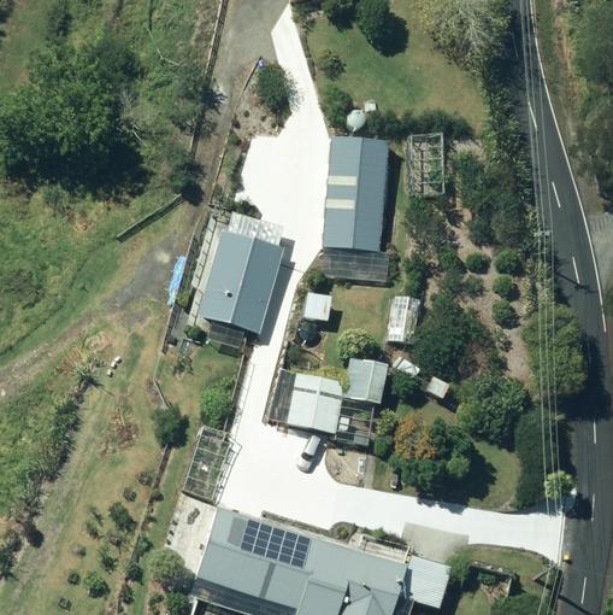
[(325,249),(367,250),(370,189),(326,188),(325,249)]
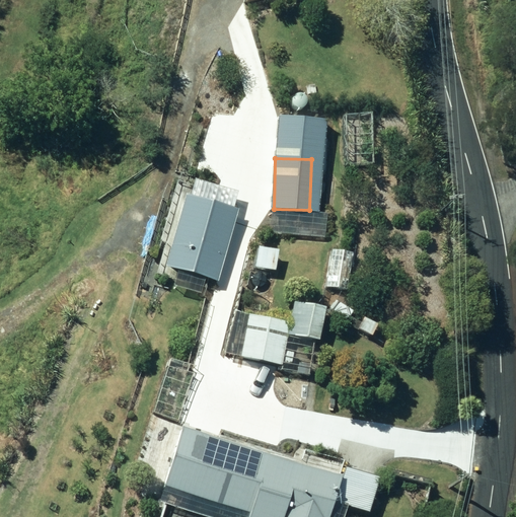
[(239,210),(186,194),(165,267),(218,282),(239,210)]
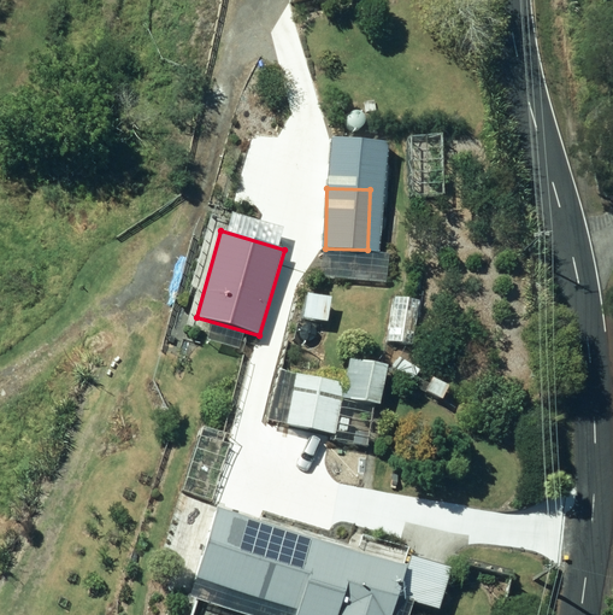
[(305,314),(330,317),(334,291),(307,288),(305,314)]
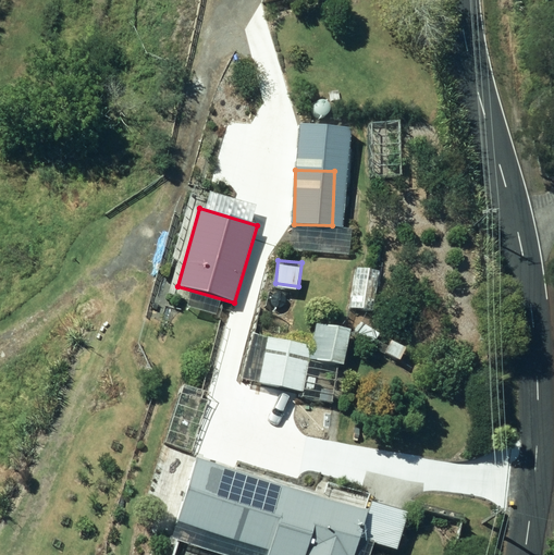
[(351,307),(373,310),(379,269),(356,266),(351,307)]
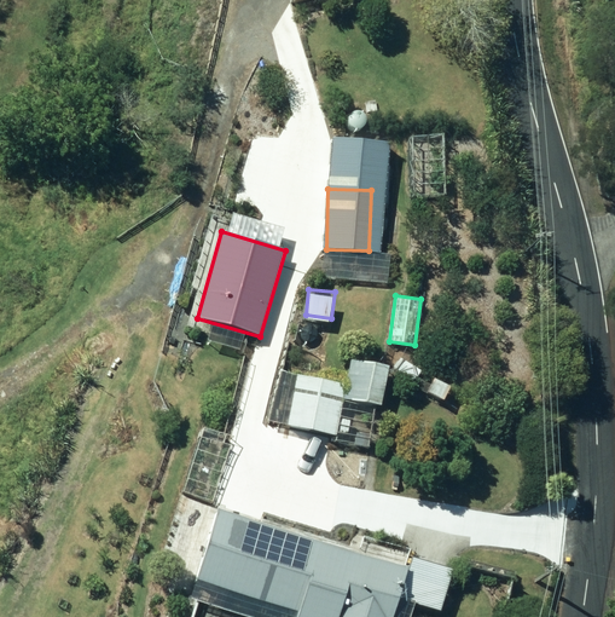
[(355,393),(382,398),(389,363),(361,358),(355,393)]
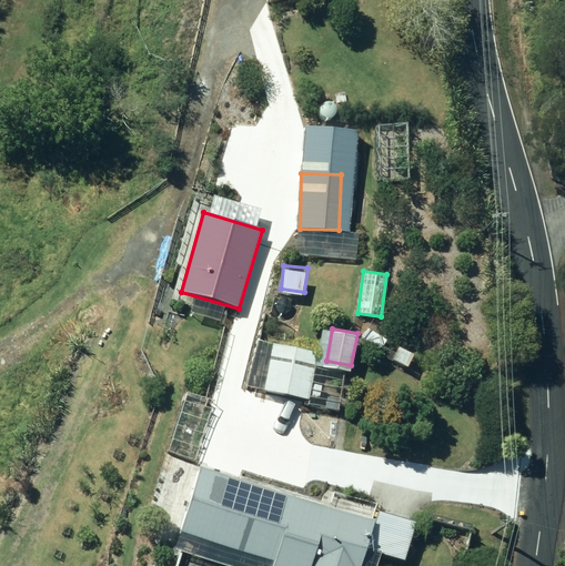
[(263,390),(322,398),(324,385),(311,383),(316,350),(271,342),(263,390)]
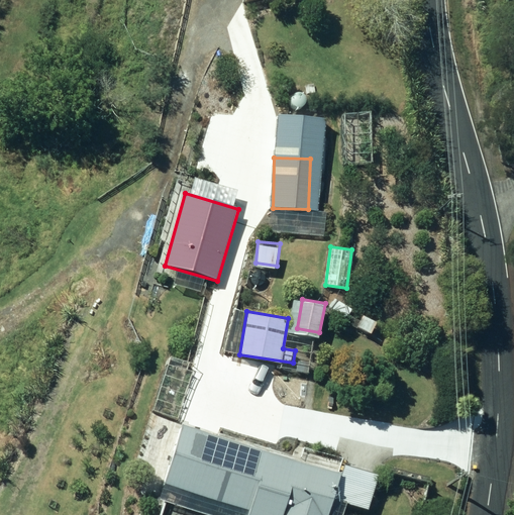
[(182,424),(164,485),(251,511),(250,514),(328,514),(341,474),(182,424)]
